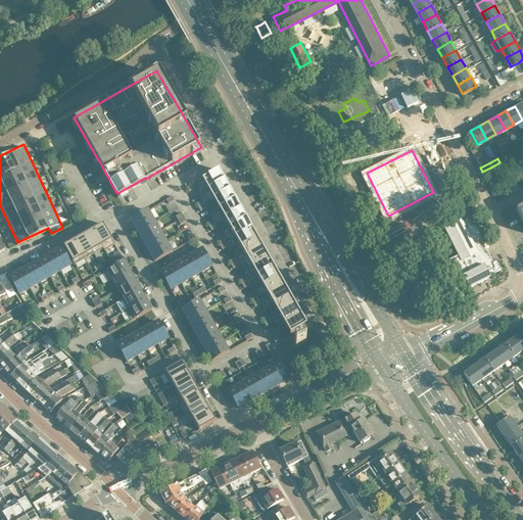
[(219,168),(202,177),(207,187),(225,177),(219,168)]
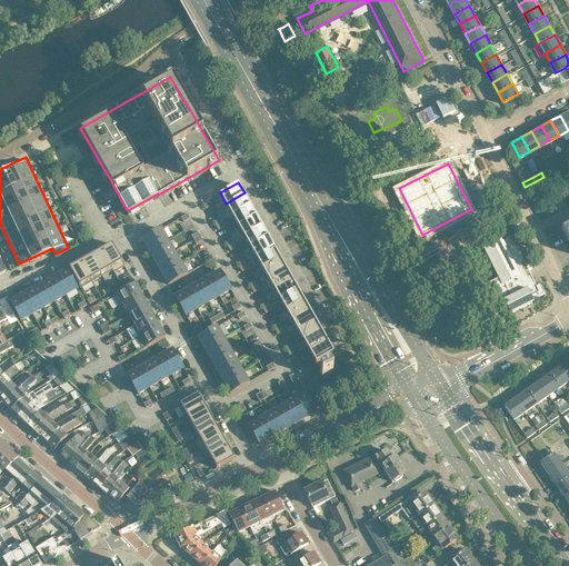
[(250,204),(245,192),(226,204),(232,214),(250,204)]
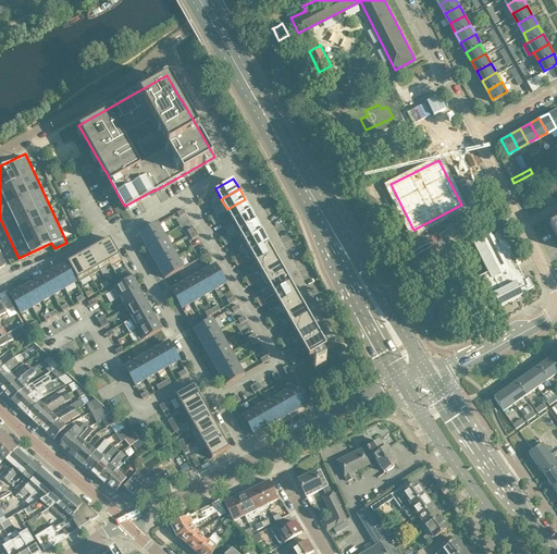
[(250,209),(245,199),(227,209),(233,219),(250,209)]
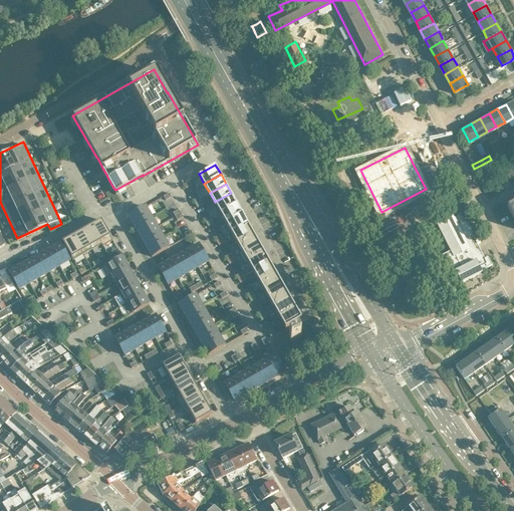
[(215,202),(213,203),(219,214),(221,213),(221,212),(237,203),(231,193),(215,202)]
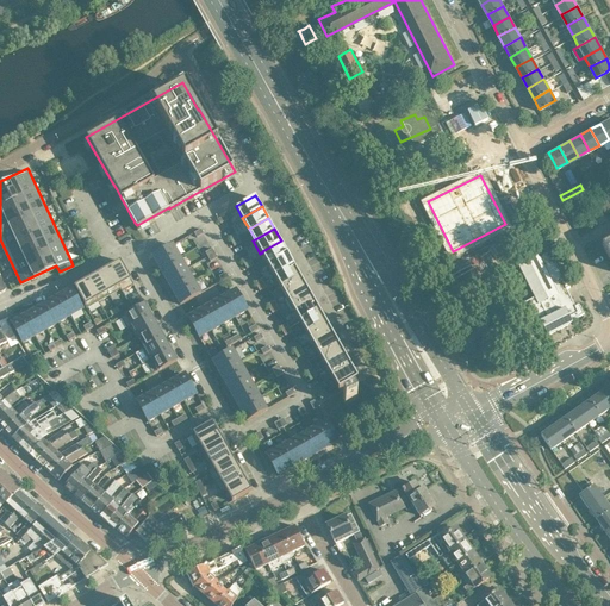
[(287,251),(281,241),(262,251),(262,252),(268,262),(287,251)]
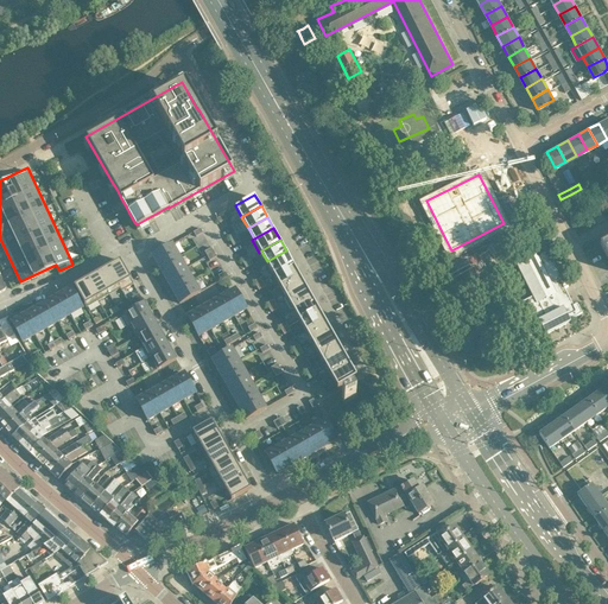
[(152,253),(159,265),(179,253),(172,241),(152,253)]
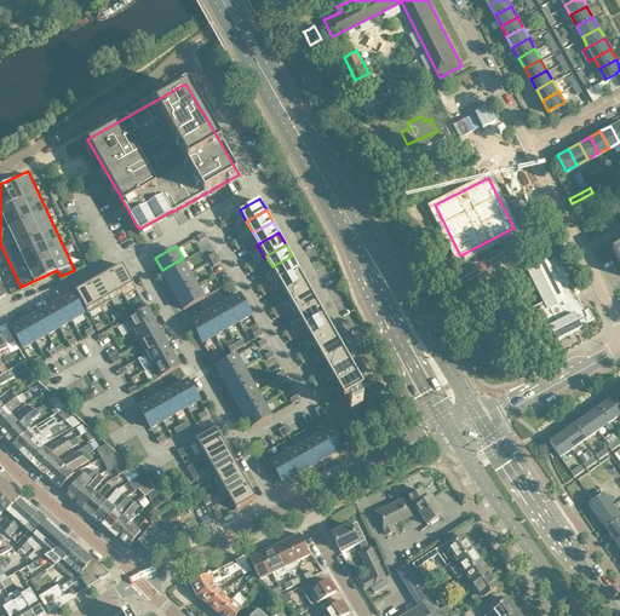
[(463,259),(471,278),(504,264),(497,246),(463,259)]
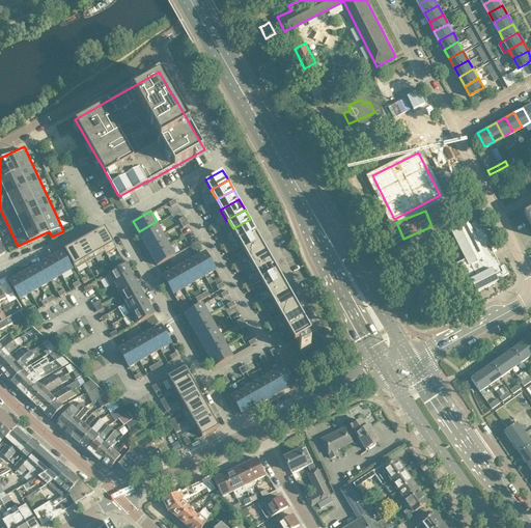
[(501,265),(493,249),(496,248),(492,240),(488,242),(482,225),(484,225),(480,216),(472,221),(472,222),(470,224),(466,217),(449,225),(466,256),(452,264),(465,288),(473,284),(476,289),(498,279),(497,277),(508,272),(504,262),(501,265)]
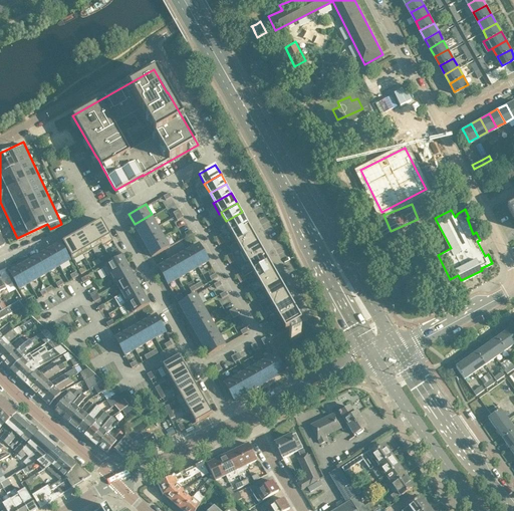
[(248,222),(242,212),(226,221),(231,231),(248,222)]
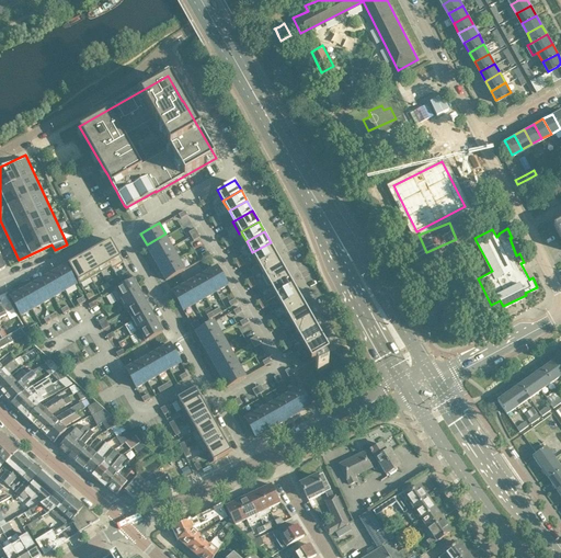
[(165,234),(147,245),(153,255),(171,245),(165,234)]
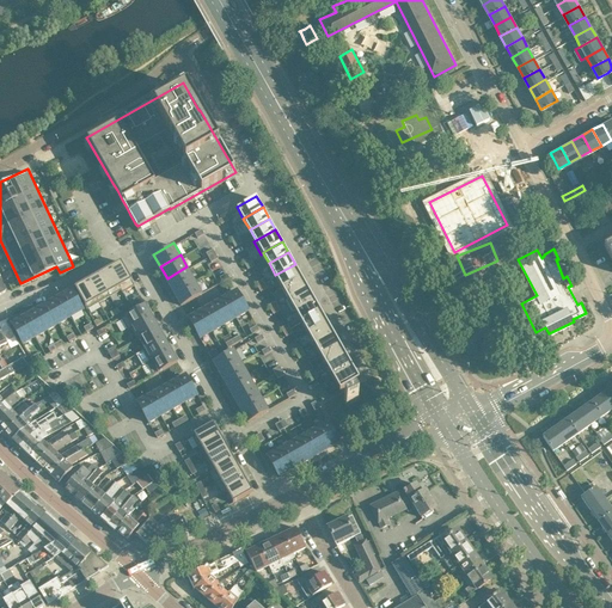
[(121,259),(109,265),(121,288),(122,290),(134,283),(121,259)]
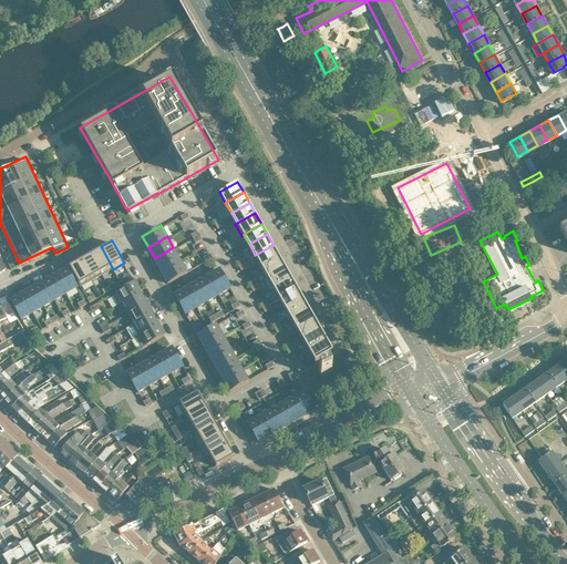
[(261,265),(279,255),(274,245),(255,255),(261,265)]
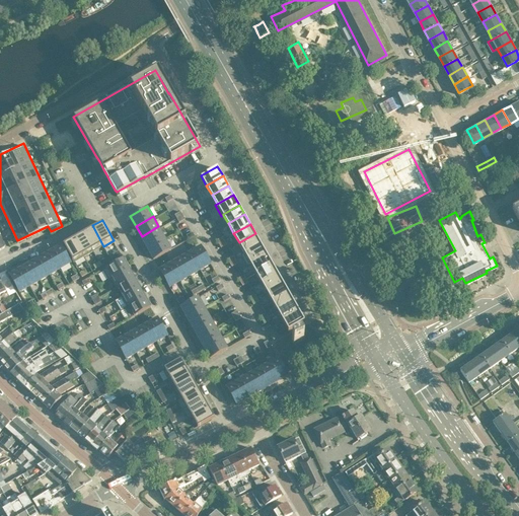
[(102,244),(92,225),(83,231),(93,249),(102,244)]
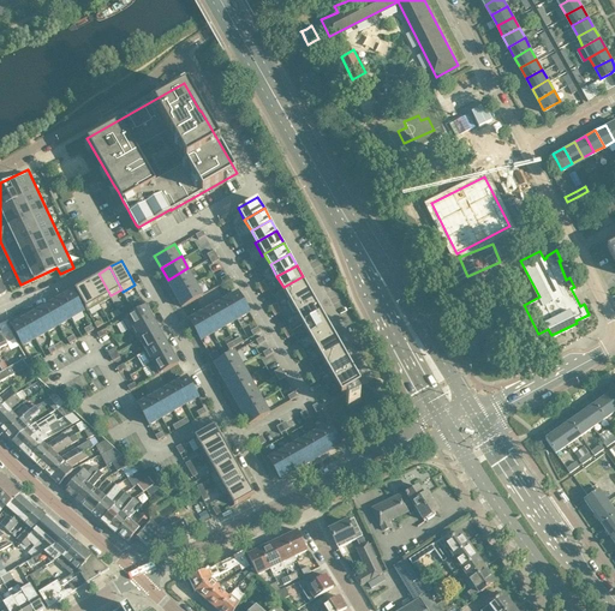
[(168,280),(175,292),(195,281),(187,268),(168,280)]
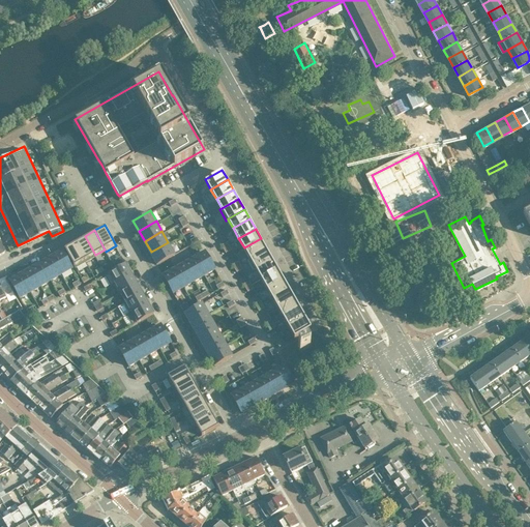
[(95,255),(85,236),(75,241),(85,260),(95,255)]
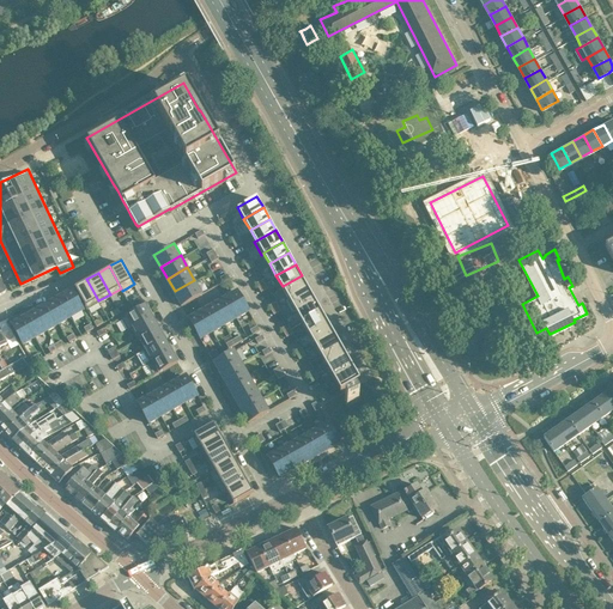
[(308,286),(302,275),(283,286),(289,297),(289,298),(308,286)]
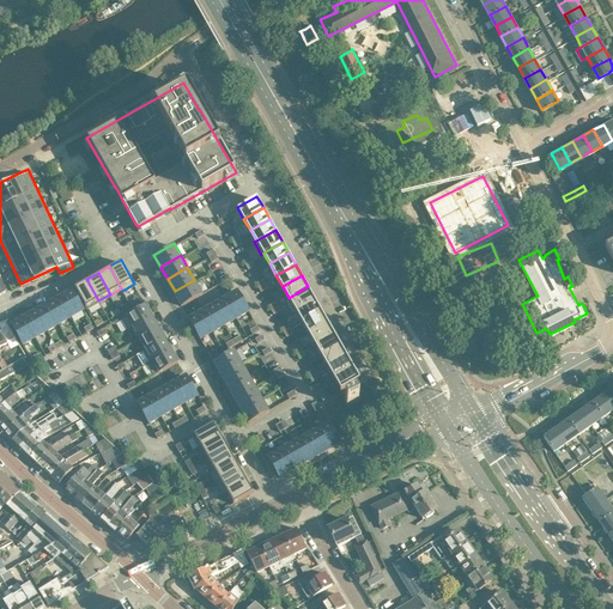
[(98,300),(86,279),(74,286),(87,308),(98,300)]
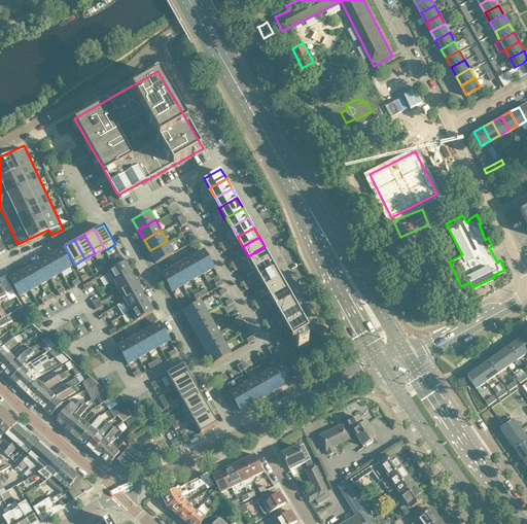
[(169,253),(173,251),(167,241),(150,250),(155,260),(156,260),(169,253)]
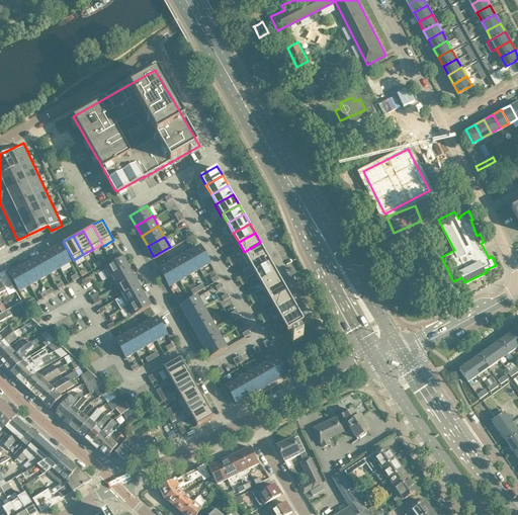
[(425,241),(431,252),(437,249),(432,238),(425,241)]
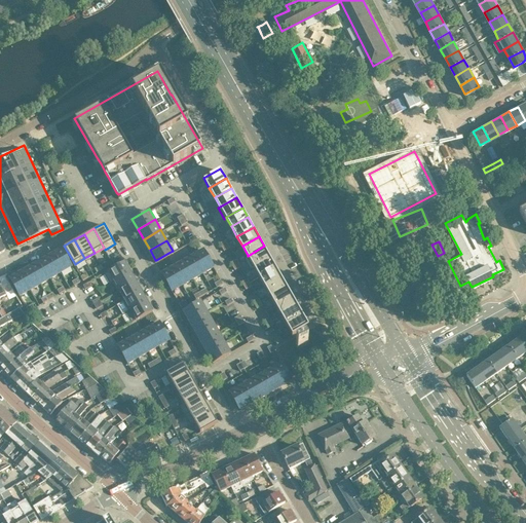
[(248,255),(246,256),(252,267),(254,265),(270,256),(264,246),(248,256),(248,255)]
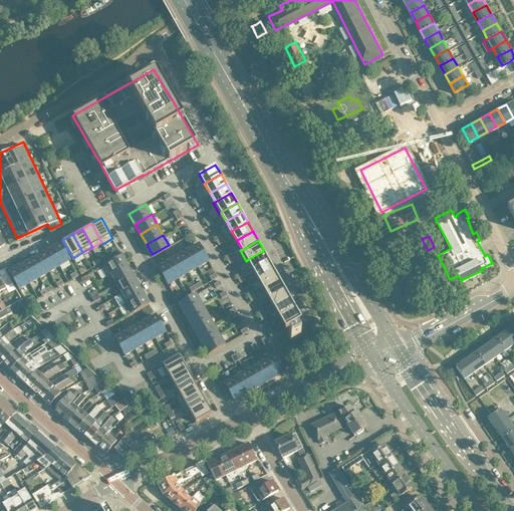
[(60,241),(50,247),(59,264),(69,258),(60,241)]
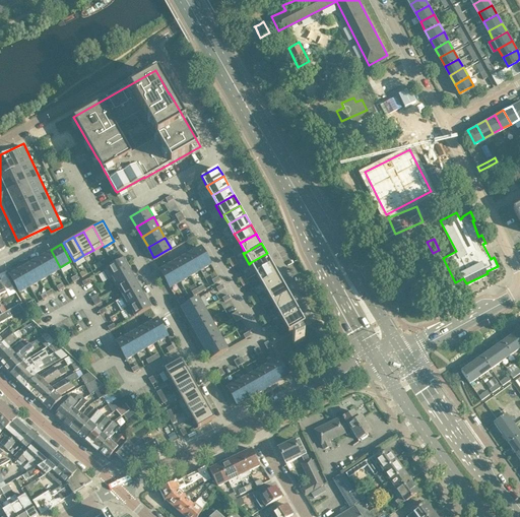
[(191,251),(200,268),(210,262),(201,245),(191,251)]
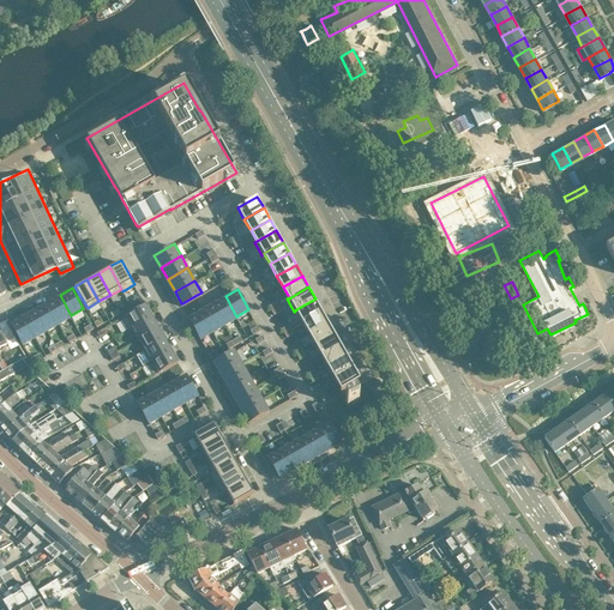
[(60,295),(47,302),(59,321),(71,315),(60,295)]
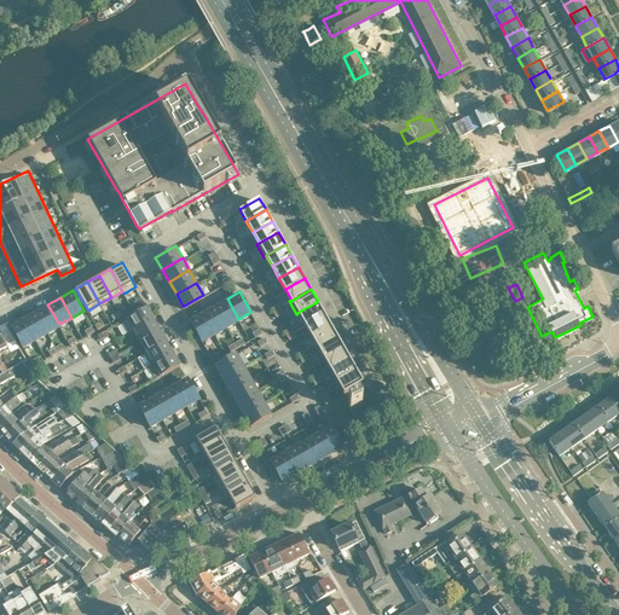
[(238,319),(227,299),(215,306),(226,325),(238,319)]
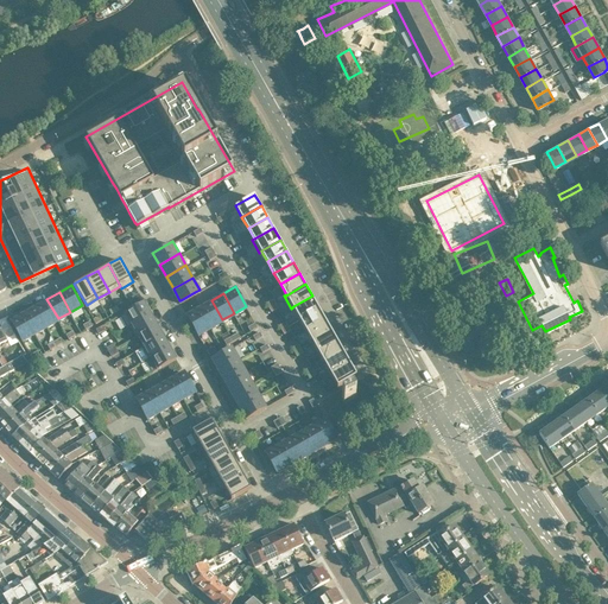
[(299,317),(318,306),(312,296),(293,306),(299,317)]
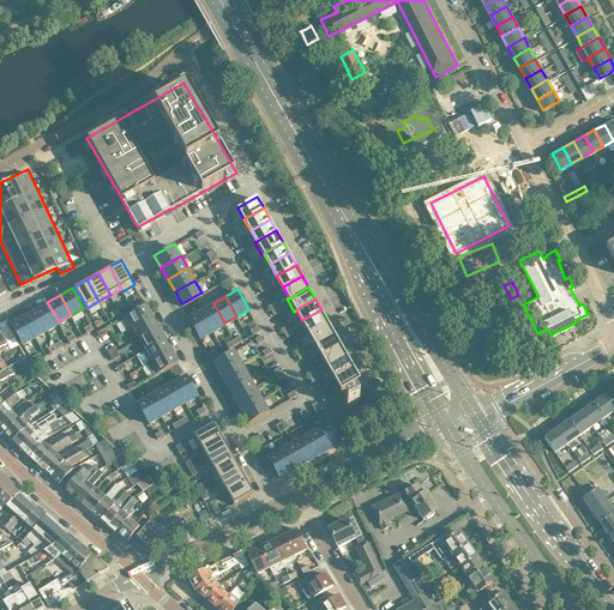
[(59,321),(47,302),(35,308),(47,328),(59,321)]
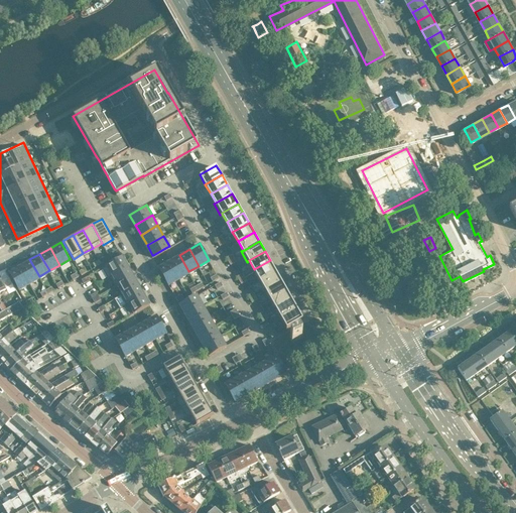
[(122,254),(102,266),(108,276),(110,275),(109,274),(128,264),(122,254)]
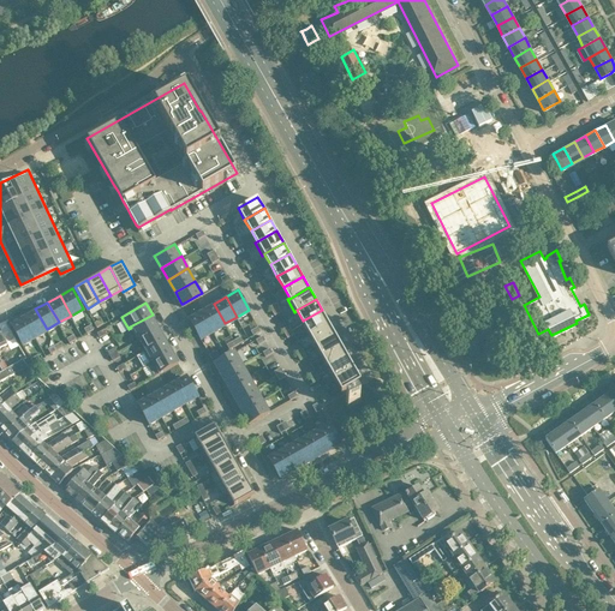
[(214,304),(202,310),(213,330),(225,323),(214,304)]
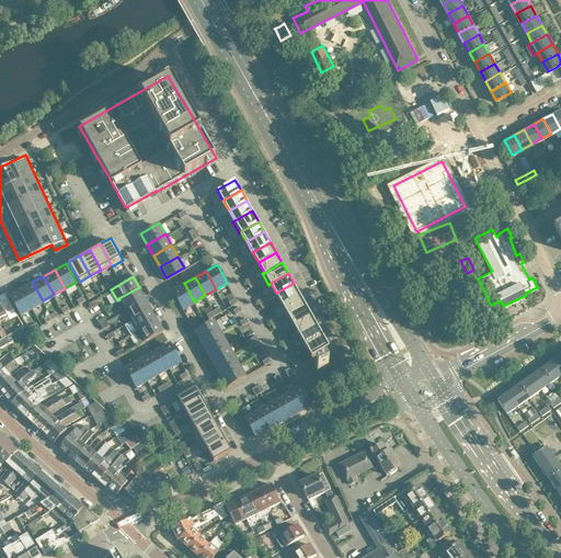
[(32,282),(21,288),(32,307),(43,300),(32,282)]
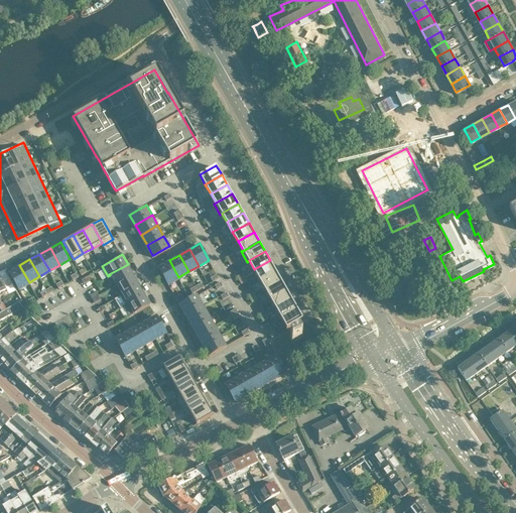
[(158,266),(168,283),(178,277),(169,260),(158,266)]
